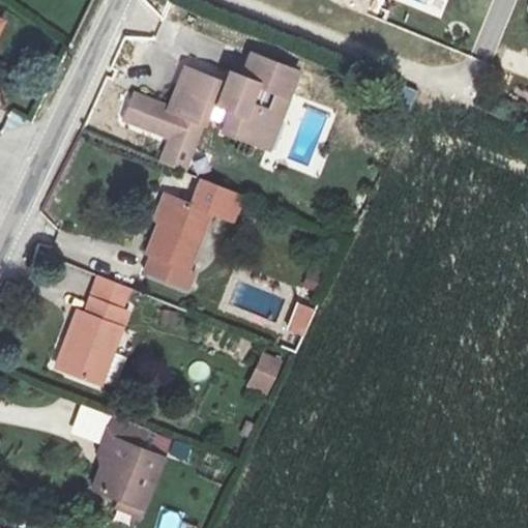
[(336,0),(362,10),(365,0),(336,0)]
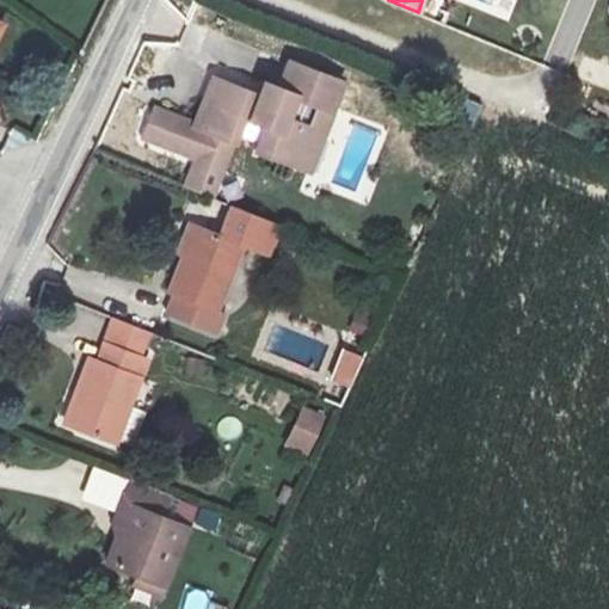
[(264,81),(259,93),(213,77),(195,125),(151,109),(140,137),(196,158),(184,189),(211,198),(243,114),(266,122),(257,146),(308,165),(342,77),(289,57),(278,86),(264,81)]
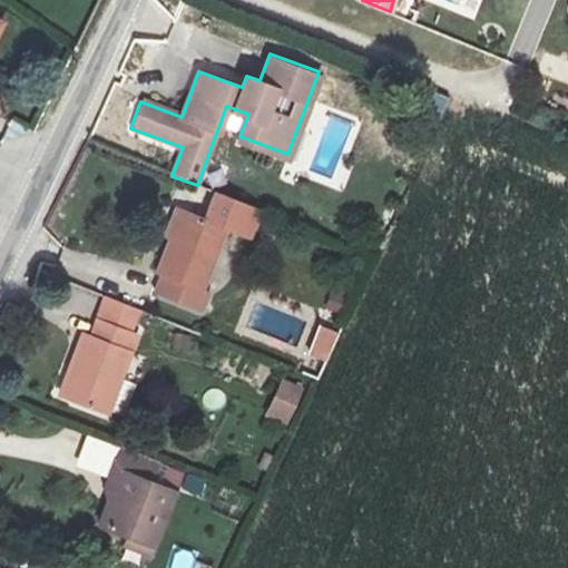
[(201,286),(225,225),(248,234),(258,211),(217,194),(208,218),(175,205),(163,235),(168,237),(156,270),(163,272),(155,291),(202,309),(209,290),(201,286)]
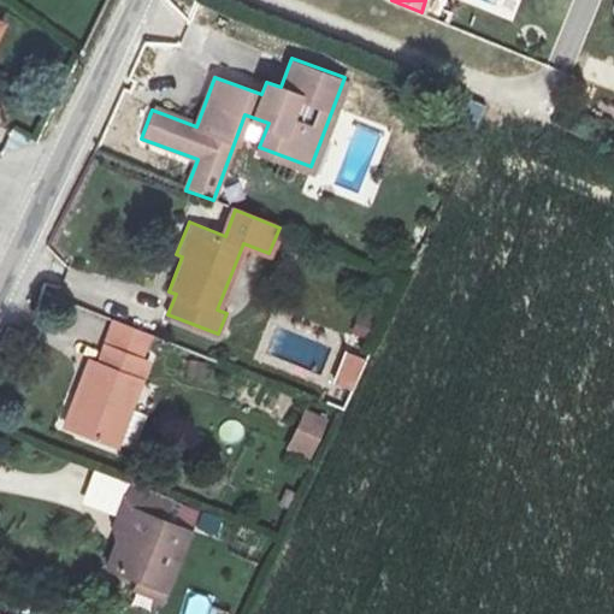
[(146,332),(111,319),(95,361),(88,359),(64,424),(117,442),(147,360),(137,356),(146,332)]
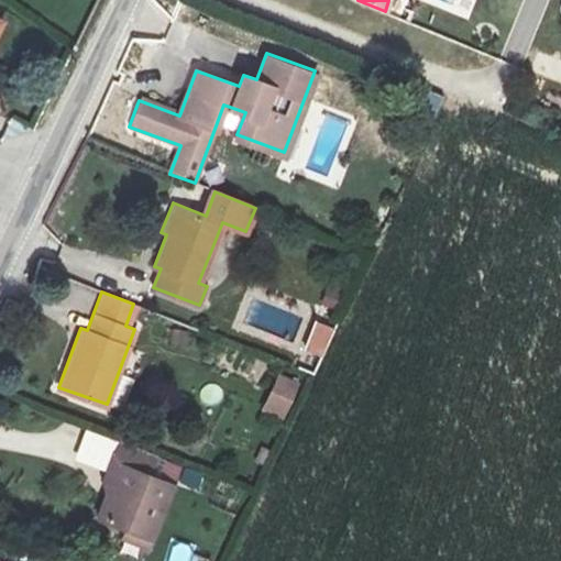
[(316,319),(303,348),(318,353),(330,326),(316,319)]
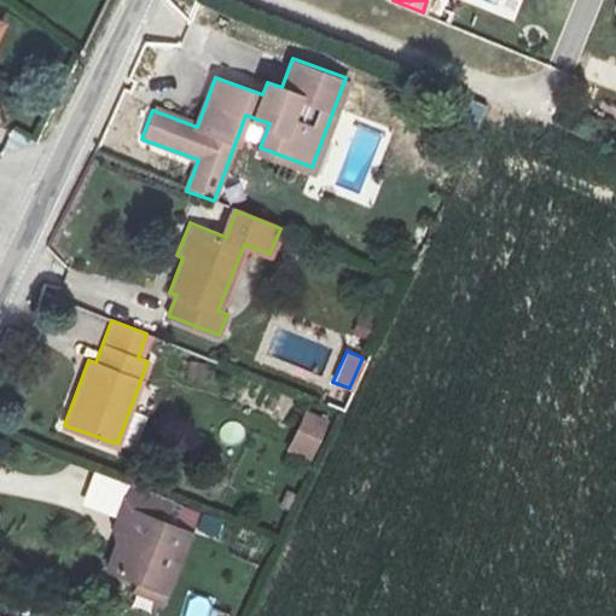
[(304,411),(285,452),(307,462),(326,420),(304,411)]
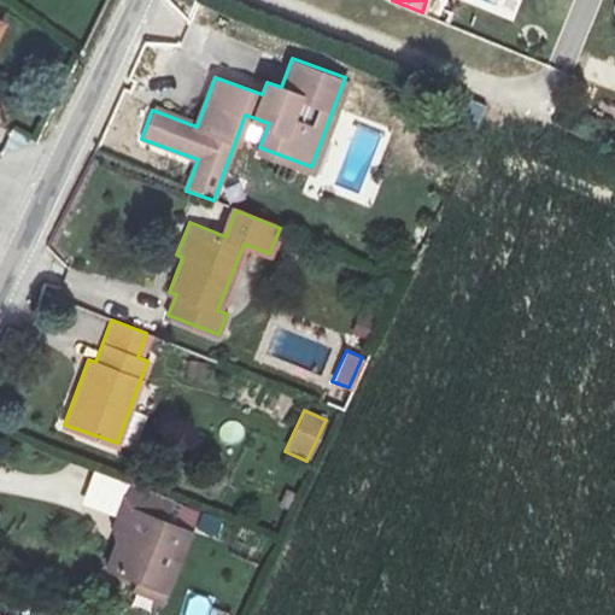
[(164,603),(198,509),(130,484),(113,528),(121,532),(107,569),(135,580),(132,591),(164,603)]
